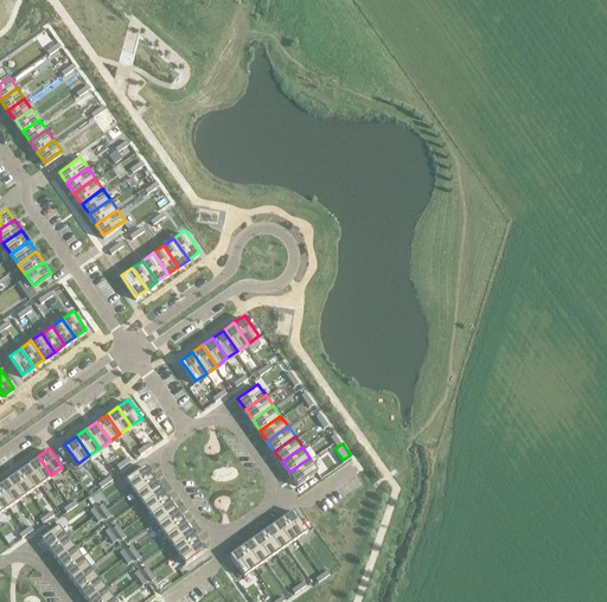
[(38,456),(27,463),(40,482),(51,475),(38,456)]
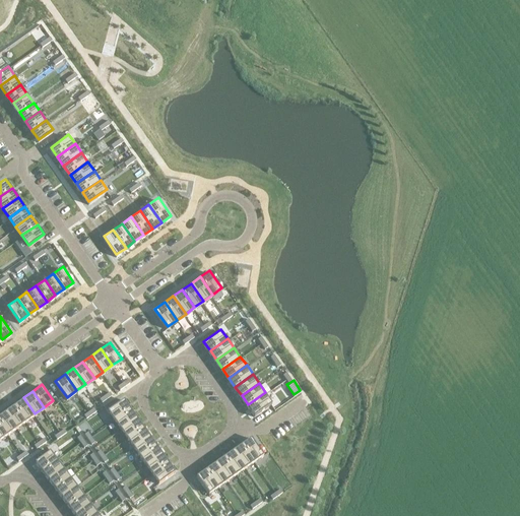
[(265,392),(248,404),(254,413),(272,401),(265,392)]
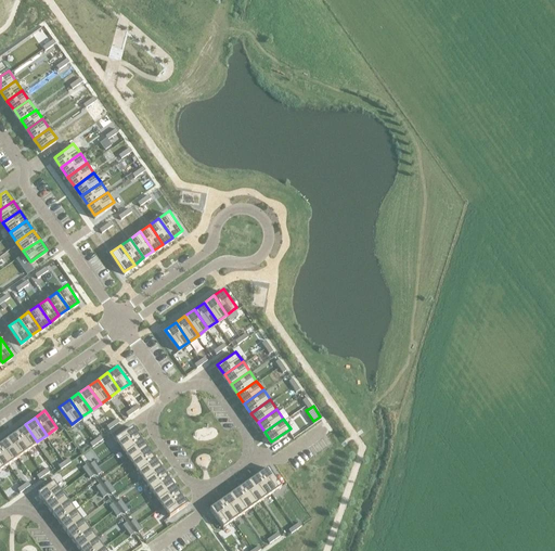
[(25,424),(15,431),(27,448),(37,441),(25,424)]
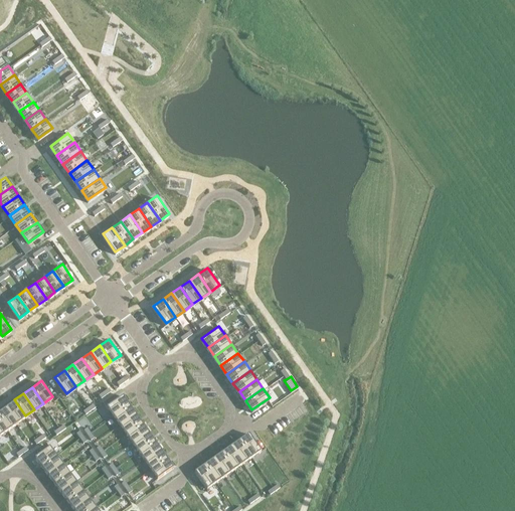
[(123,393),(107,404),(113,413),(130,402),(123,393)]
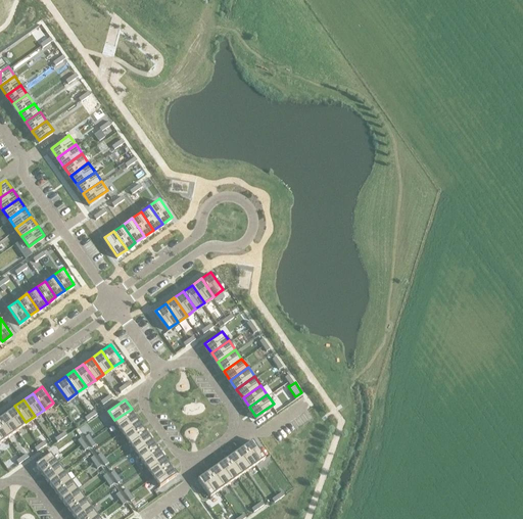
[(14,406),(5,412),(17,428),(26,422),(14,406)]
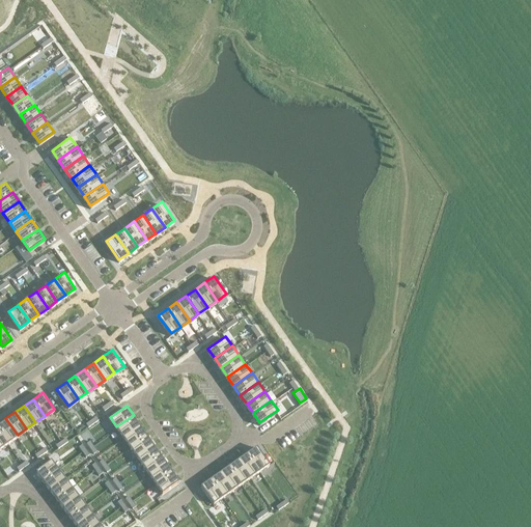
[(134,415),(116,426),(123,436),(140,424),(134,415)]
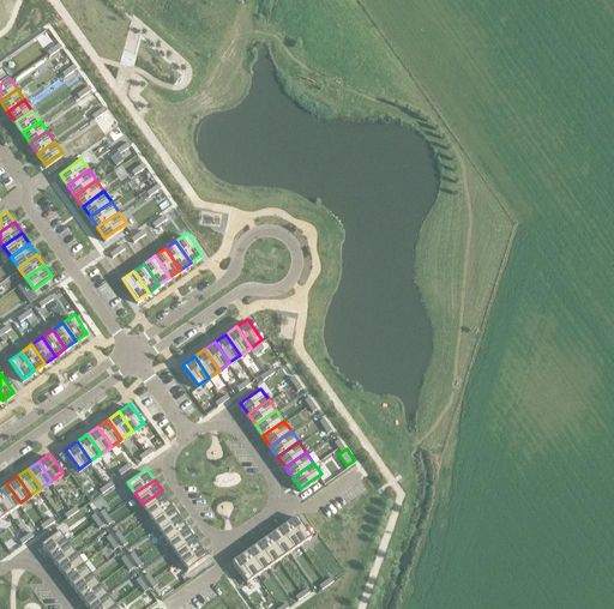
[(6,483),(0,488),(0,496),(10,511),(20,502),(6,483)]
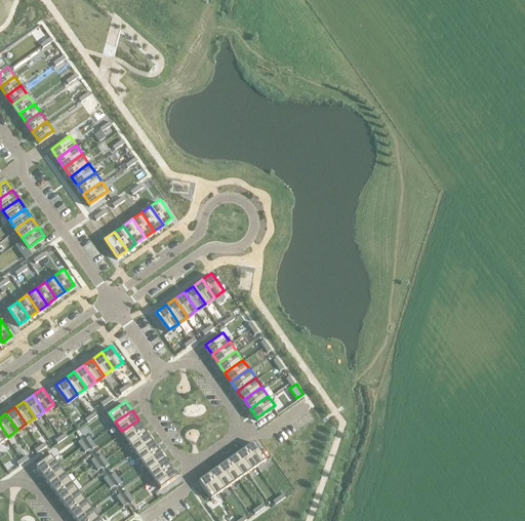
[(138,419),(122,431),(128,440),(145,429),(138,419)]
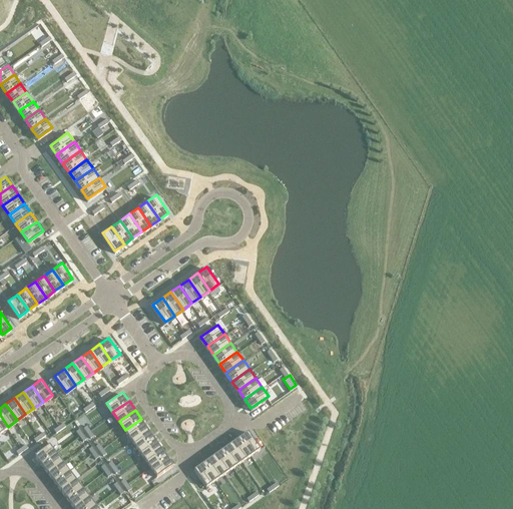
[(141,419),(125,430),(131,439),(147,428),(141,419)]
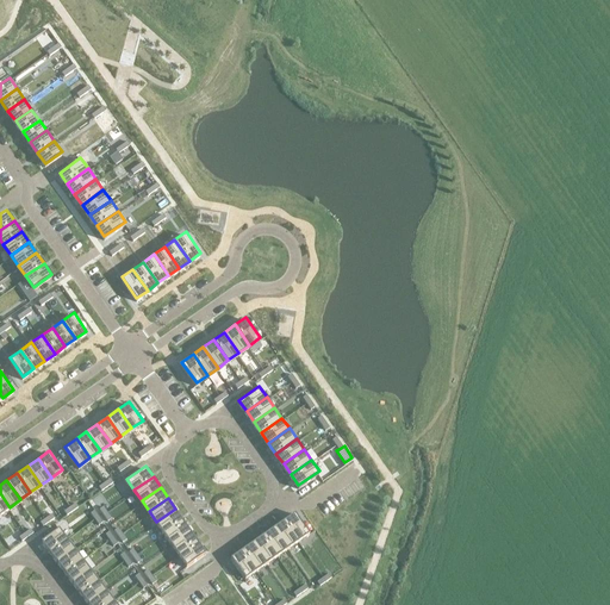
[(175,509),(156,522),(163,532),(182,518),(175,509)]
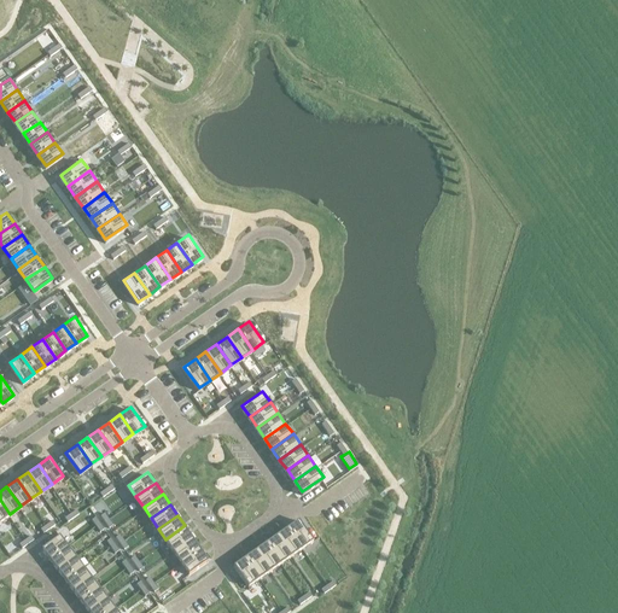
[(298,518),(287,525),(302,546),(313,538),(298,518)]
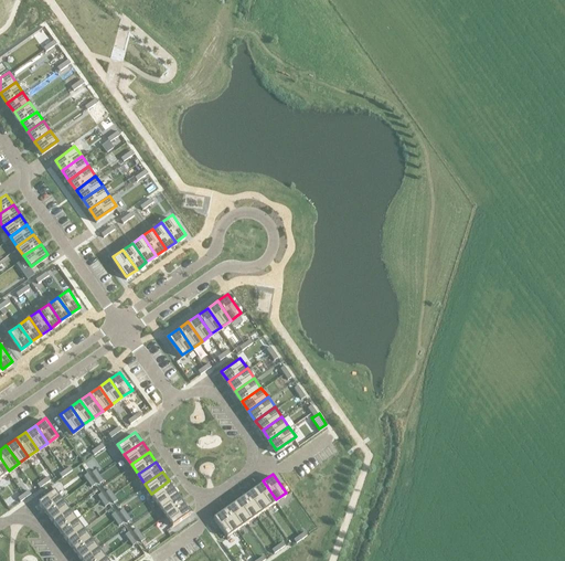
[(169,480),(151,494),(159,504),(177,490),(169,480)]
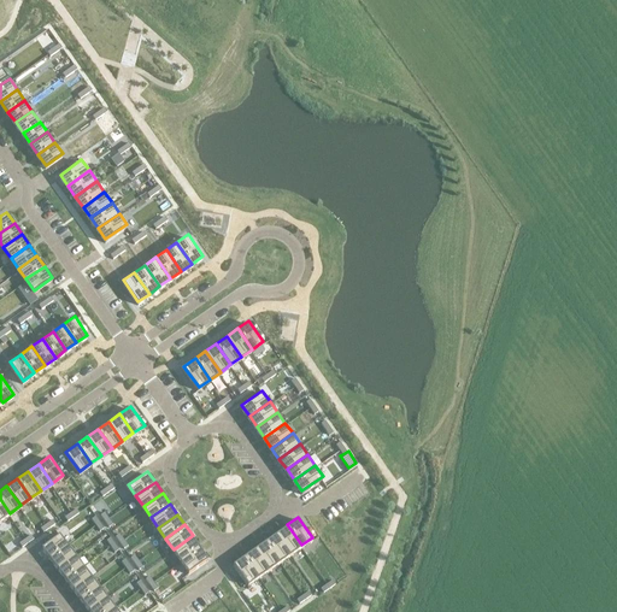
[(287,524),(276,531),(291,553),(301,545),(287,524)]
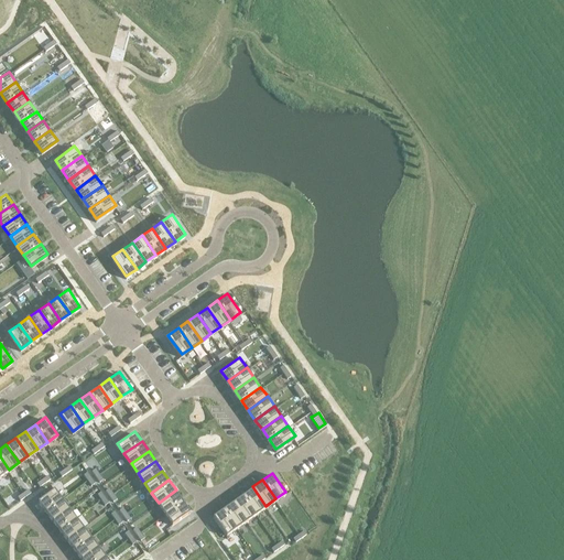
[(54,486),(39,499),(45,509),(62,496),(54,486)]
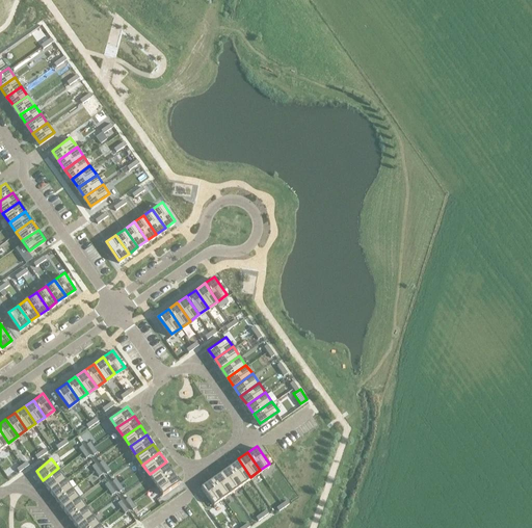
[(238,458),(229,465),(242,483),(250,477),(238,458)]
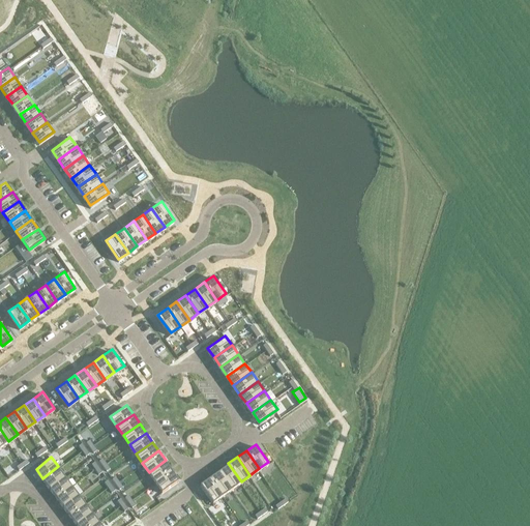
[(166,460),(149,472),(155,480),(172,469),(166,460)]
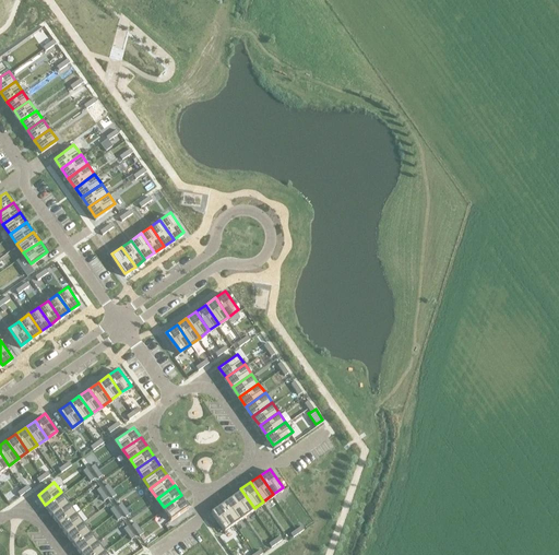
[(240,488),(232,496),(245,515),(254,508),(240,488)]
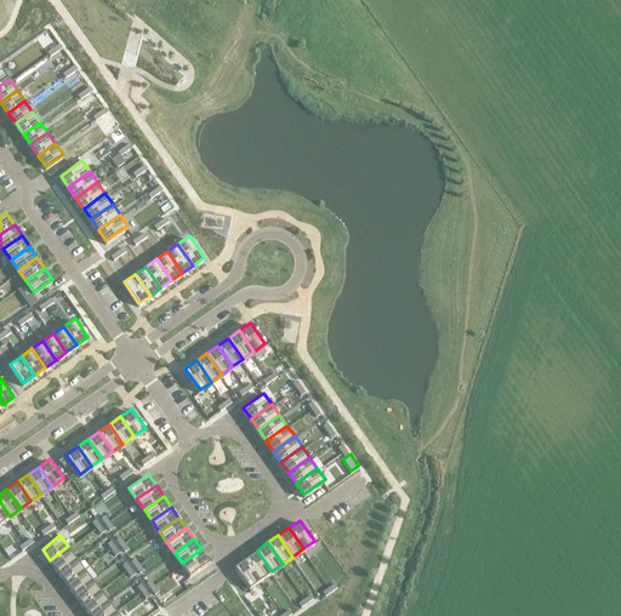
[(68,546),(50,560),(58,570),(77,557),(68,546)]
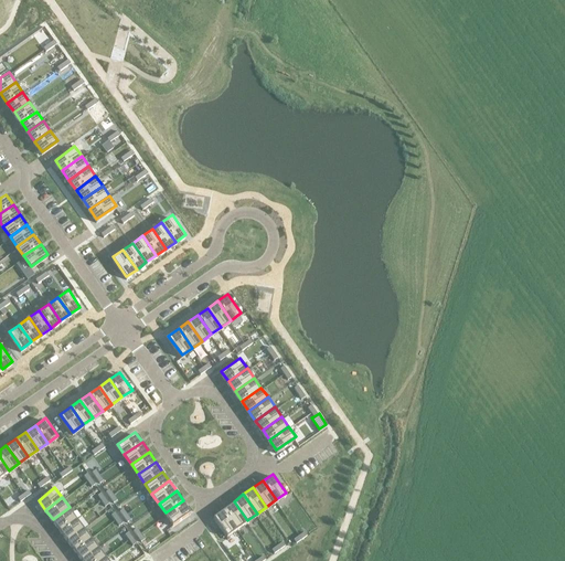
[(183,500),(166,512),(172,524),(190,510),(183,500)]
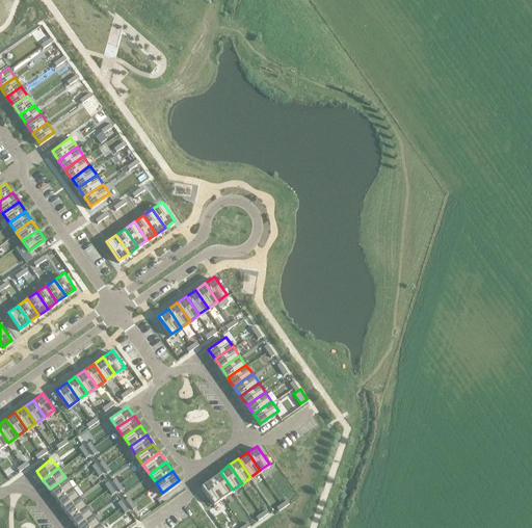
[(220,472),(211,478),(223,496),(233,490),(220,472)]
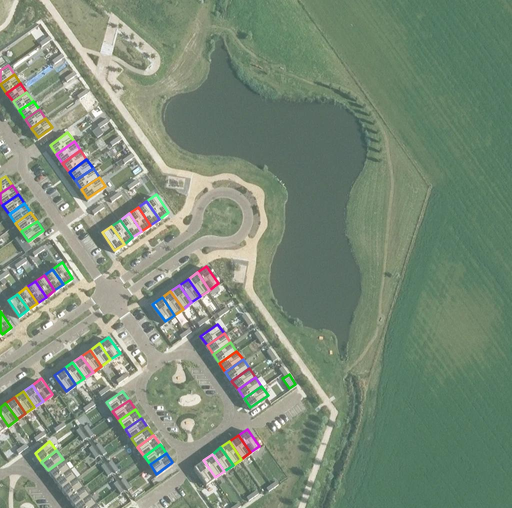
[(63,459),(48,470),(54,479),(69,468),(63,459)]
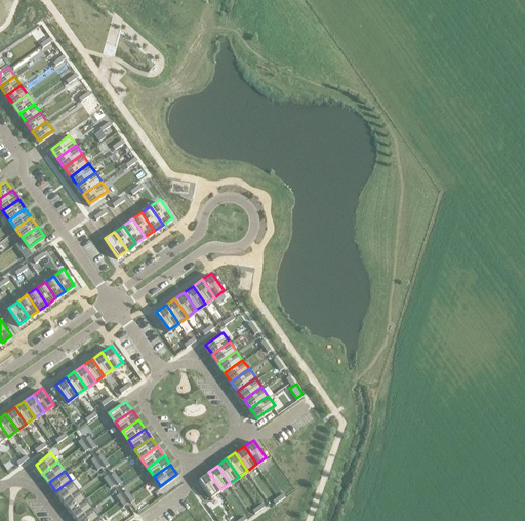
[(208,472),(198,478),(211,496),(220,489),(208,472)]
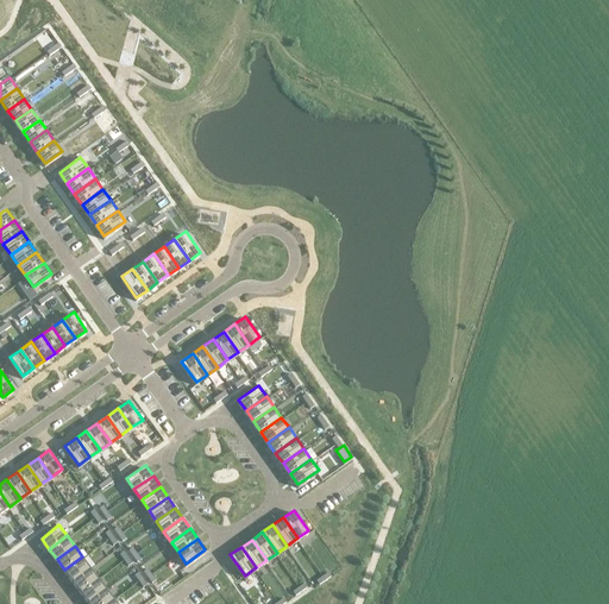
[(82,557),(64,570),(73,579),(90,566),(82,557)]
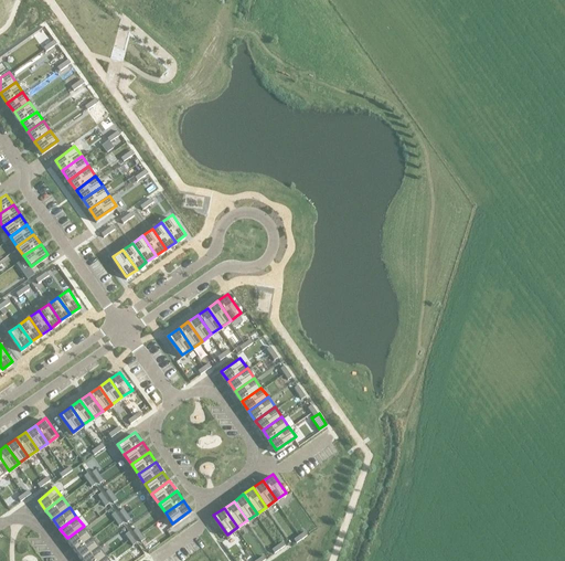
[(84,526),(67,538),(74,548),(91,536),(84,526)]
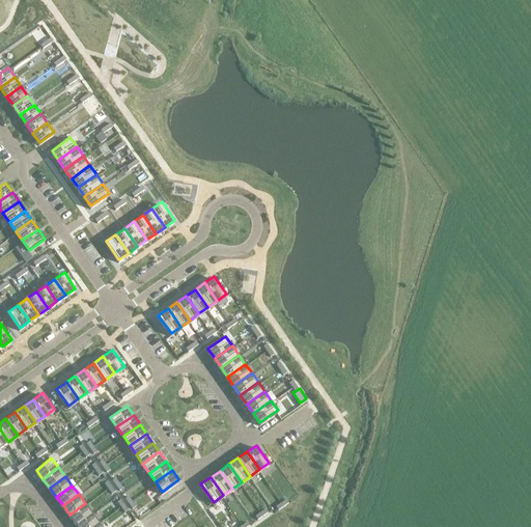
[(85,503),(70,515),(77,524),(92,511),(85,503)]
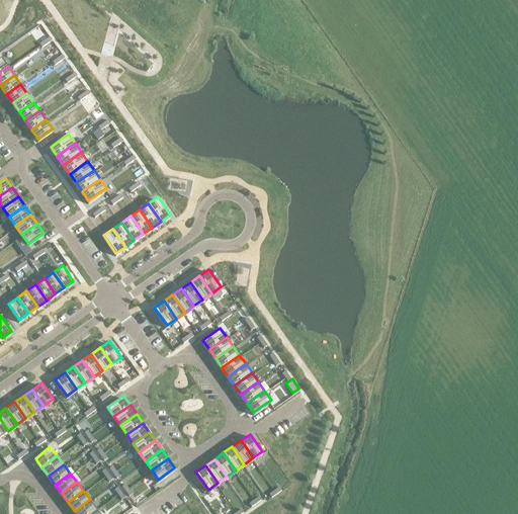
[(90,499),(75,511),(77,513),(88,513),(96,508),(90,499)]
